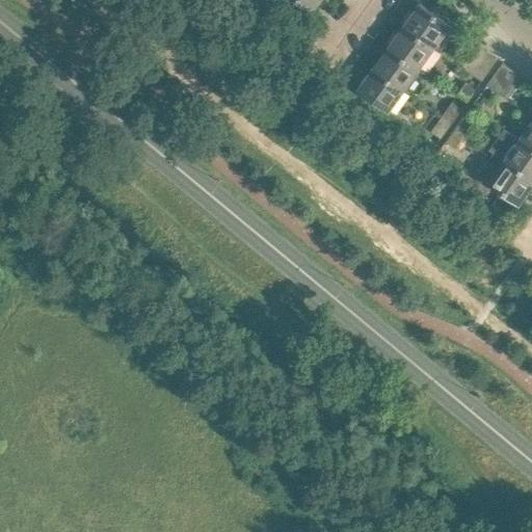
[(297,0),(313,10),(319,0),(297,0)]
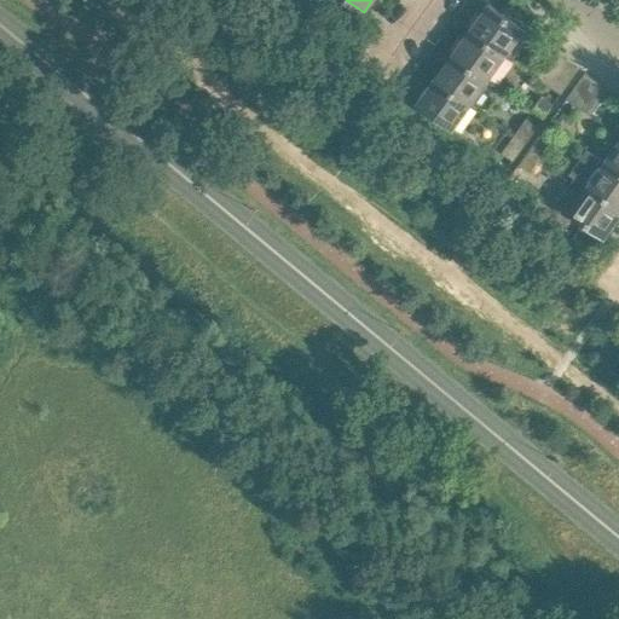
[(524,29),(489,4),(470,28),(505,53),(524,29)]
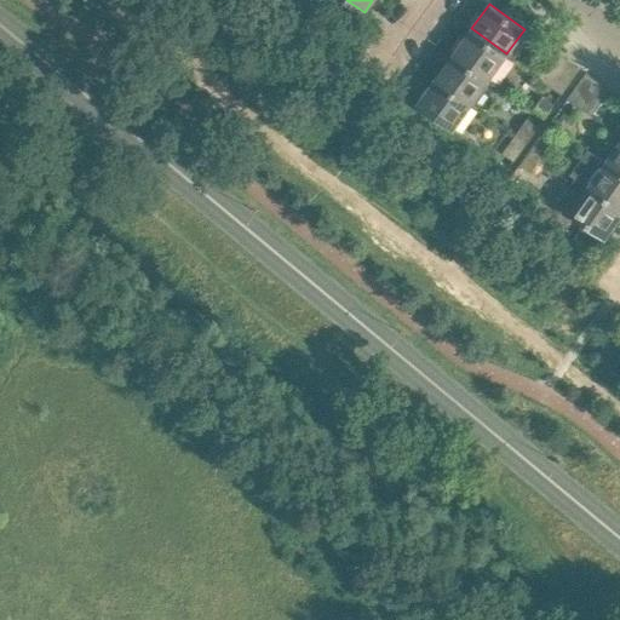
[(506,53),(471,28),(453,53),(489,79),(506,53)]
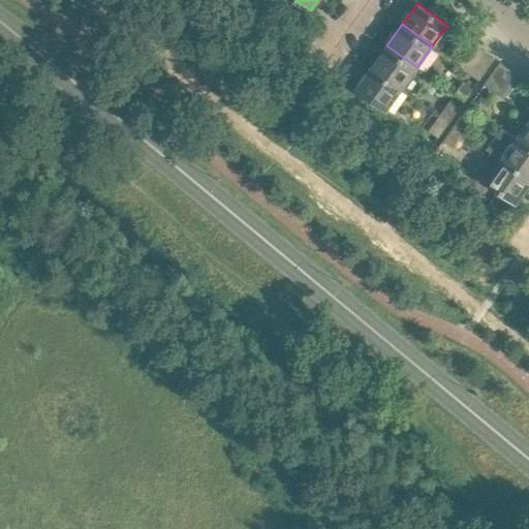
[(468,72),(485,51),(474,43),(463,60),(459,65),(468,72)]
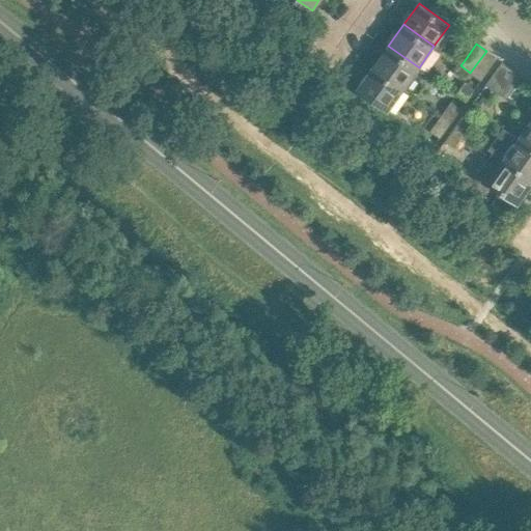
[(419,67),(388,46),(373,67),(403,89),(419,67)]
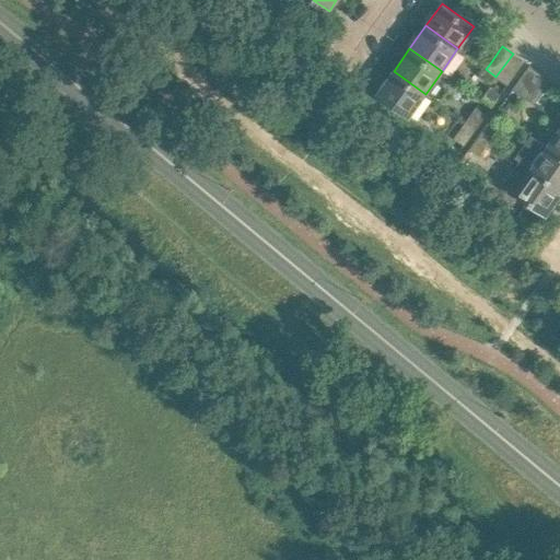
[(511,79),(524,61),(513,54),(496,77),(506,84),(511,79)]
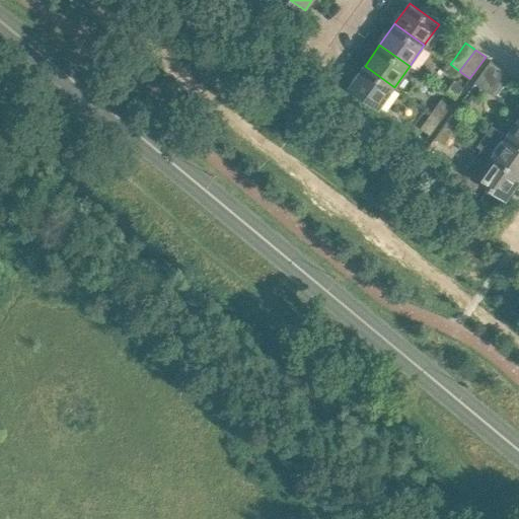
[(485,89),(501,67),(491,60),(478,77),(474,82),(485,89)]
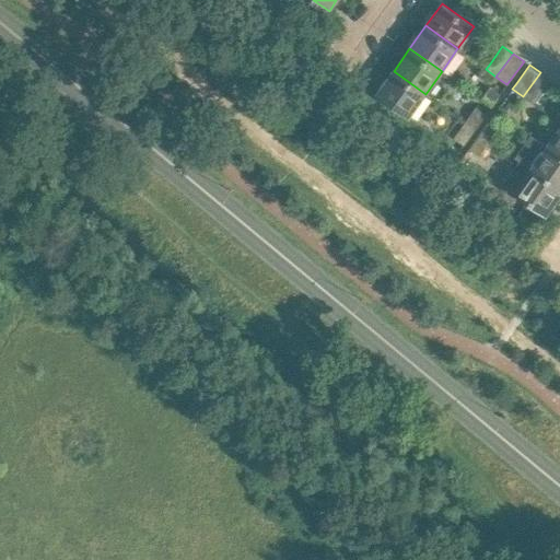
[(426,94),(394,71),(377,94),(409,117),(426,94)]
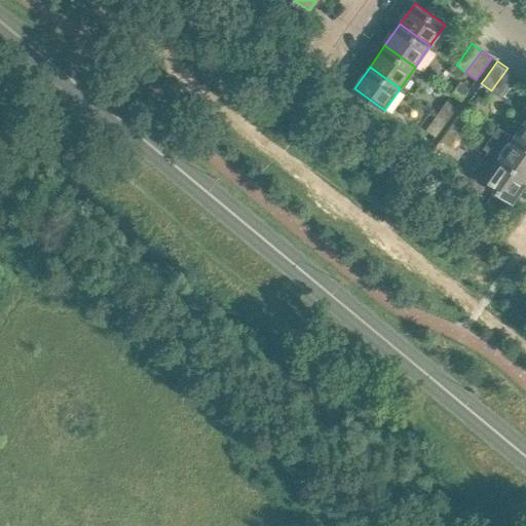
[(501,98),(518,76),(508,68),(491,90),(501,98)]
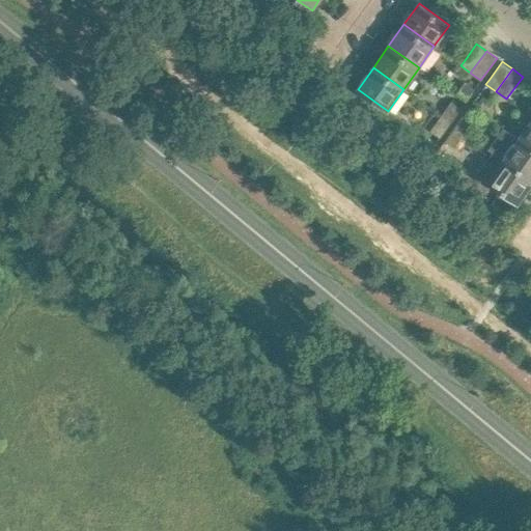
[(451,103),(441,117),(450,123),(459,109),(451,103)]
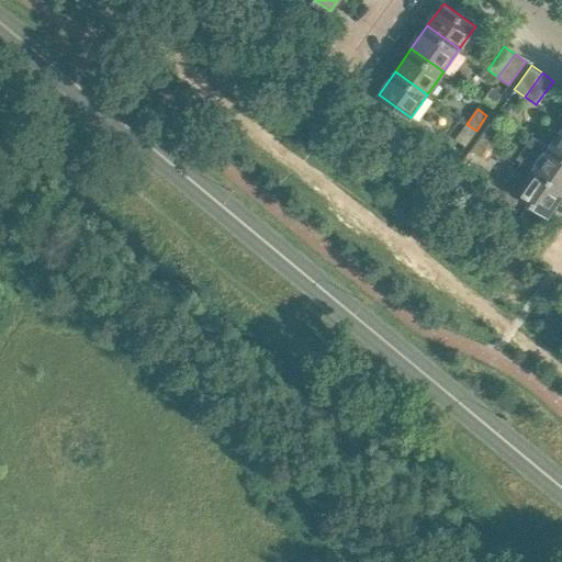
[(503,126),(493,120),(482,135),(492,142),(503,126)]
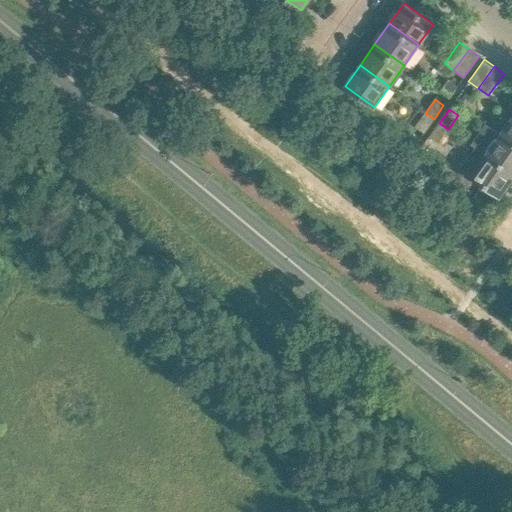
[(423,134),(434,119),(425,113),(414,128),(423,134)]
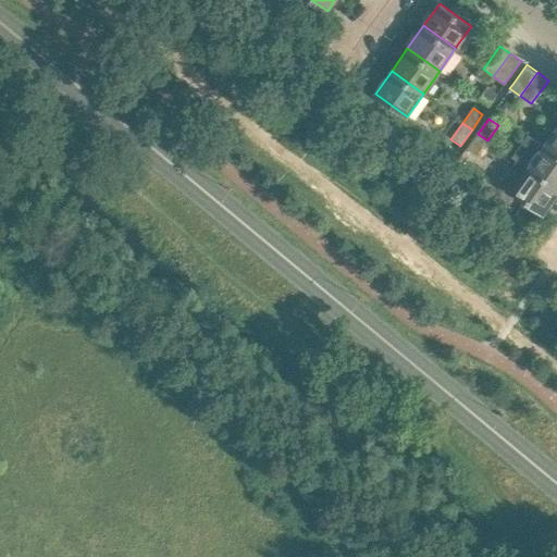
[(556,155),(556,126),(544,145),(556,155)]
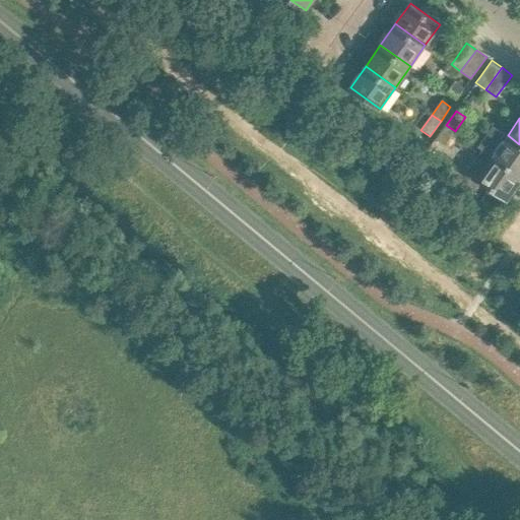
[(444,146),(455,131),(446,125),(435,140),(444,146)]
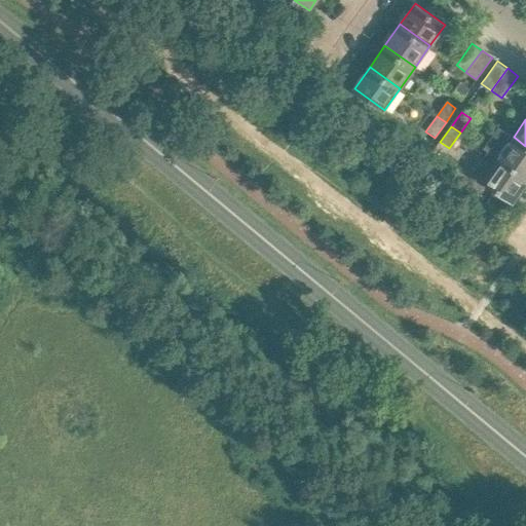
[(525,178),(525,146),(514,137),(499,126),(484,148),(488,151),(525,178)]
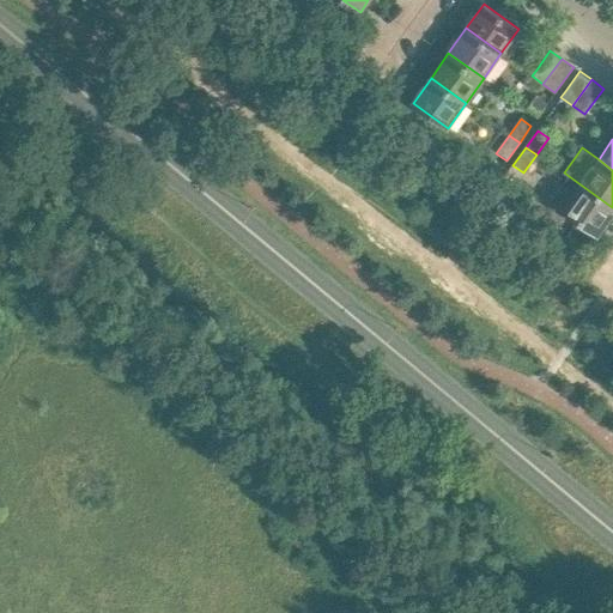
[(598,235),(612,213),(612,207),(569,176),(551,201),(598,235)]
